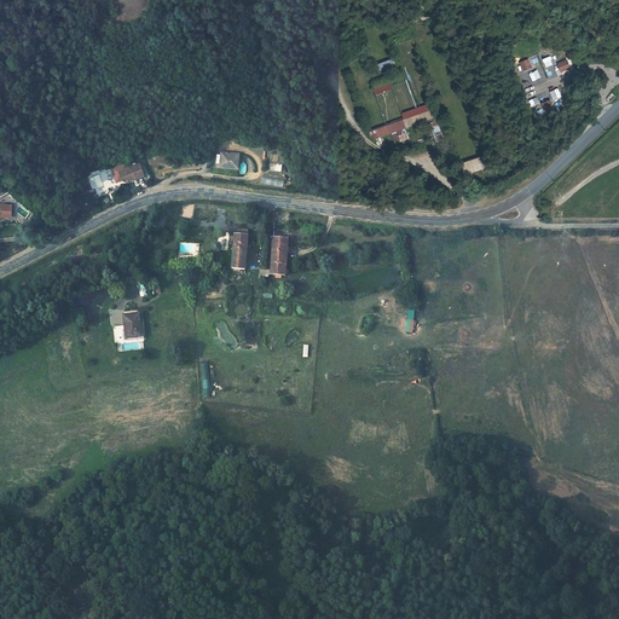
[(375,64),(377,73),(395,65),(393,58),(375,64)]
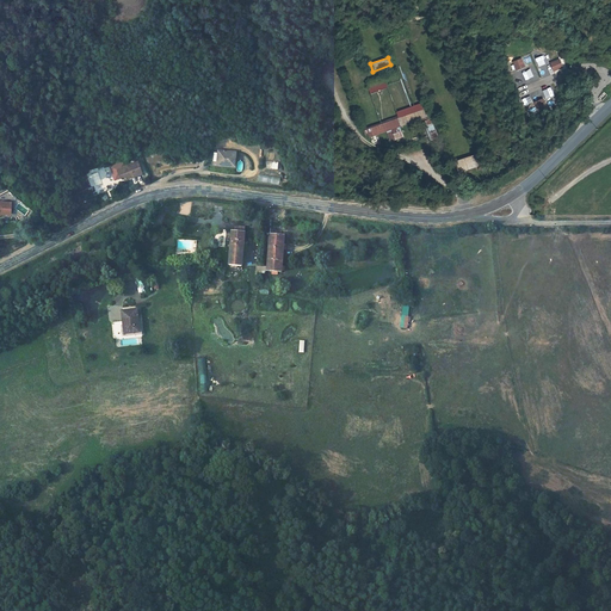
[(523,60),(514,63),(518,72),(526,67),(523,60)]
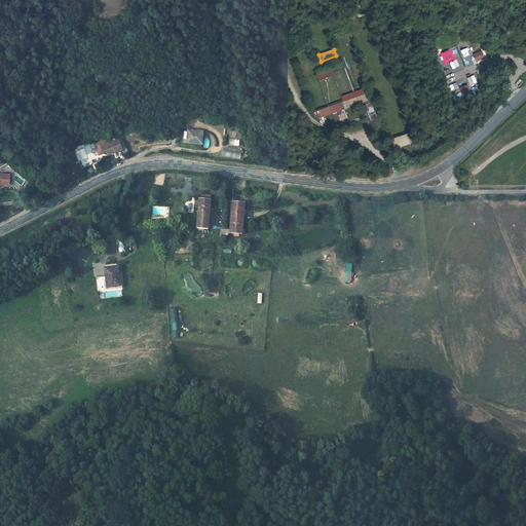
[(482,51),(474,55),(477,63),(485,59),(482,51)]
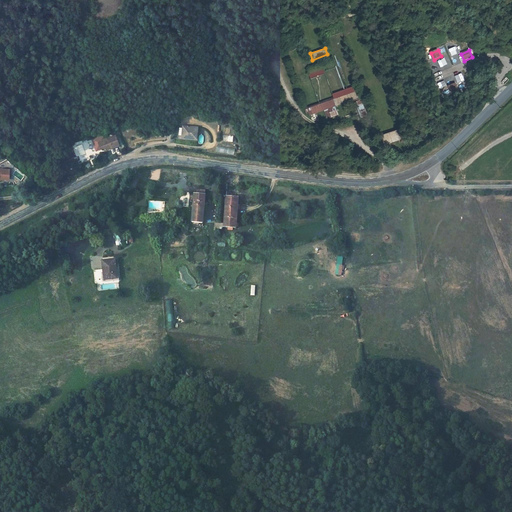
[(440,59),(443,66),(450,64),(448,56),(440,59)]
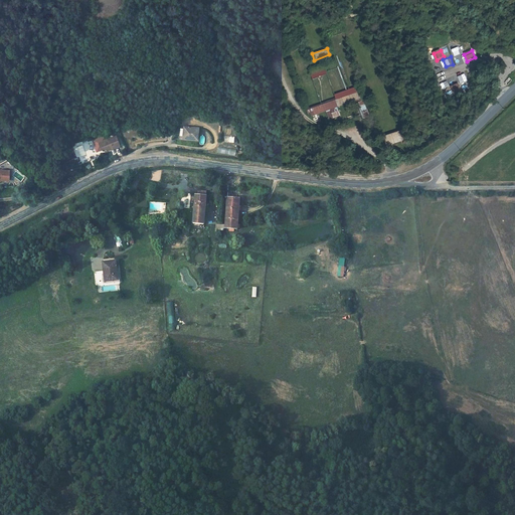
[(312,78),(326,74),(325,68),(310,72),(312,78)]
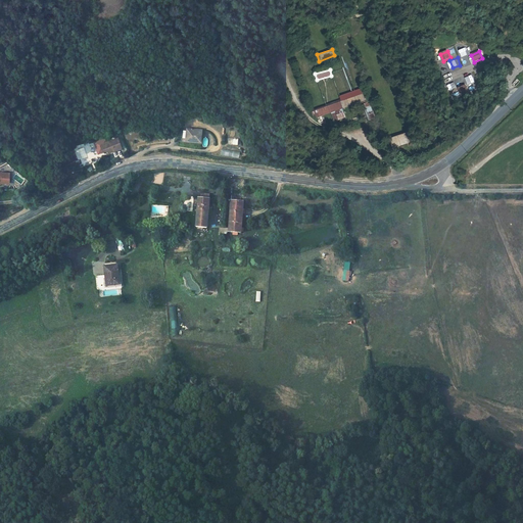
[(466,85),(458,89),(461,95),(469,92),(466,85)]
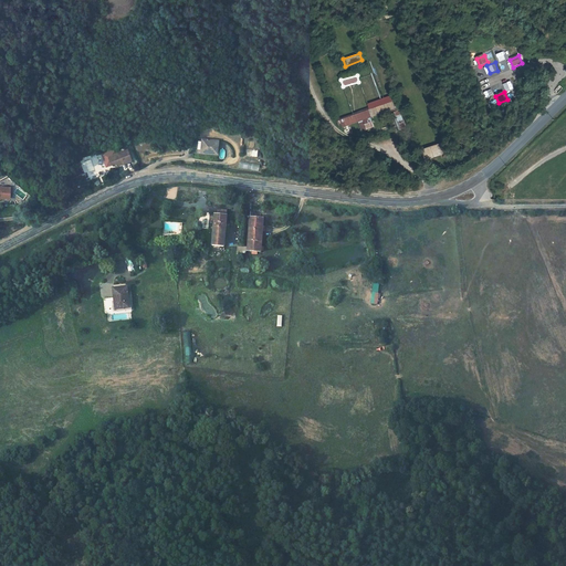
[(341,127),(358,122),(360,130),(373,127),(370,116),(395,108),(390,95),(366,103),(368,109),(337,118),(341,127)]
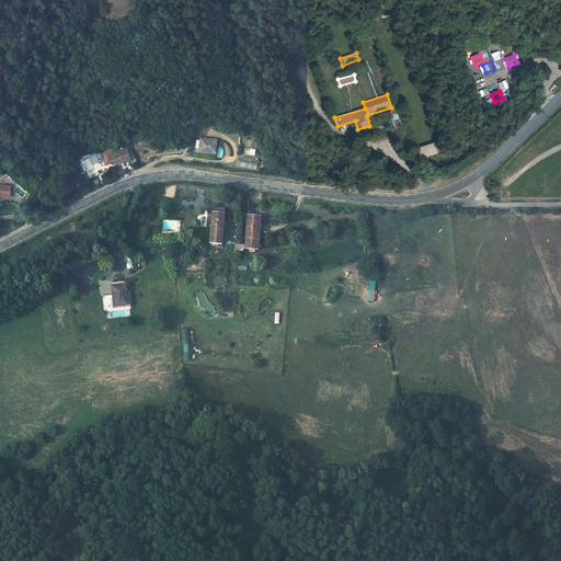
[(389,111),(395,128),(401,126),(396,109),(389,111)]
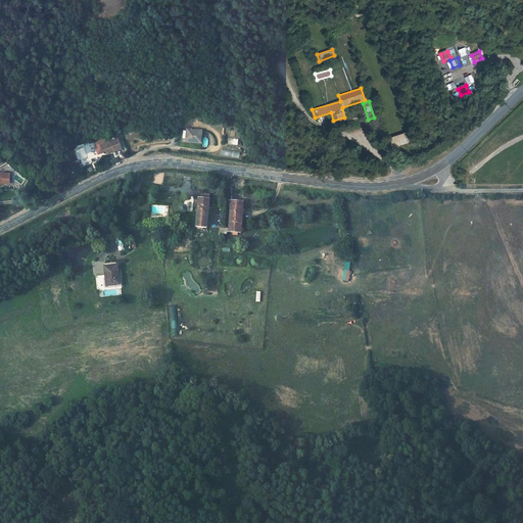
[(203,142),(205,131),(190,128),(188,140),(203,142)]
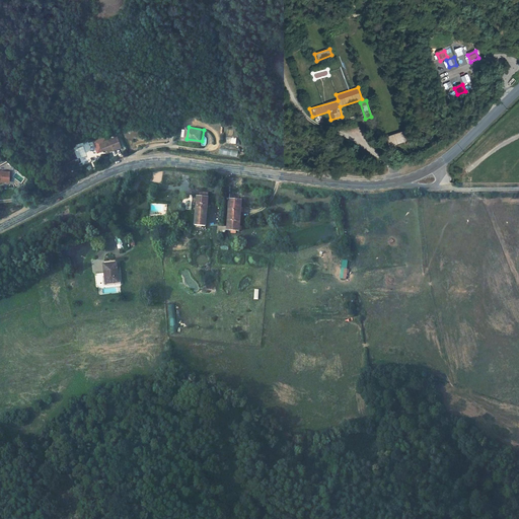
[(121,147),(118,137),(98,144),(101,153),(121,147)]
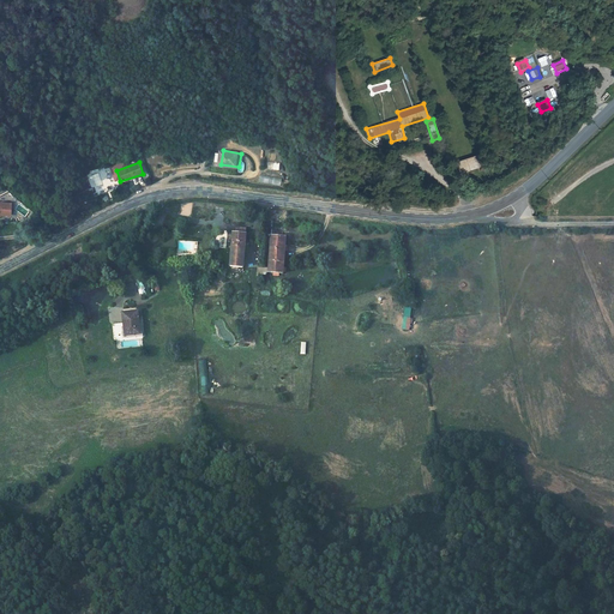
[(260,182),(281,186),(282,178),(262,175),(260,182)]
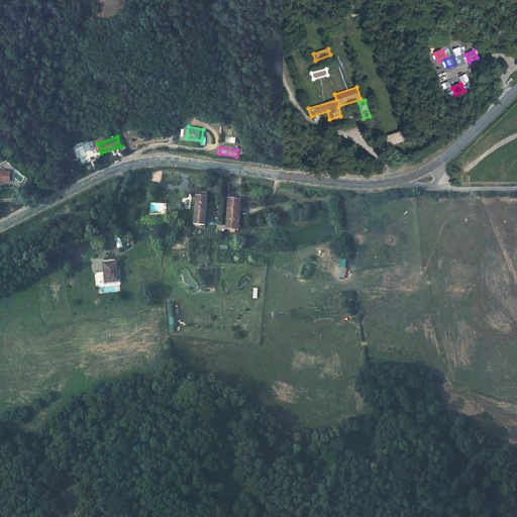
[(0,178),(3,179),(9,180),(9,172),(0,170),(0,178)]
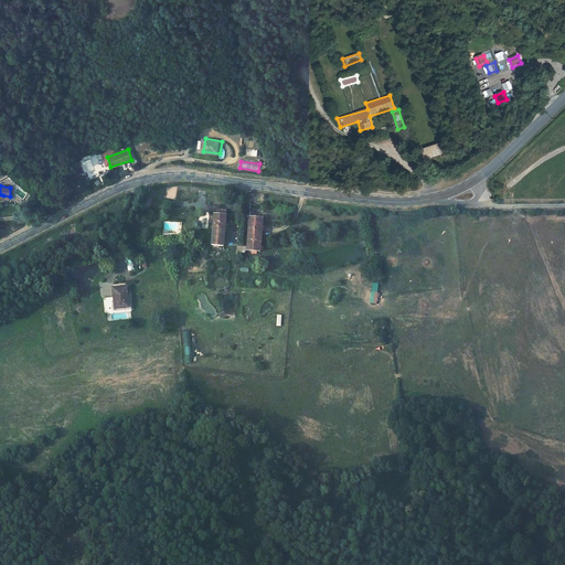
[(241,251),(244,252),(244,249),(260,251),(264,209),(251,208),(247,246),(241,245),(241,251)]
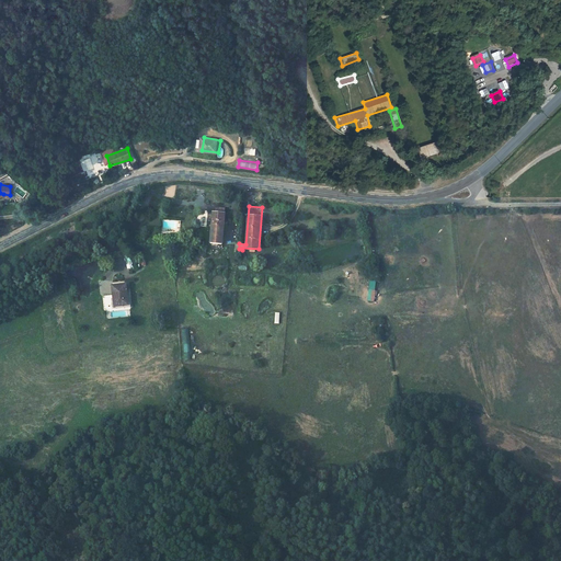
[(221,248),(225,210),(213,208),(213,214),(210,244),(215,245),(215,250),(221,250),(221,248)]
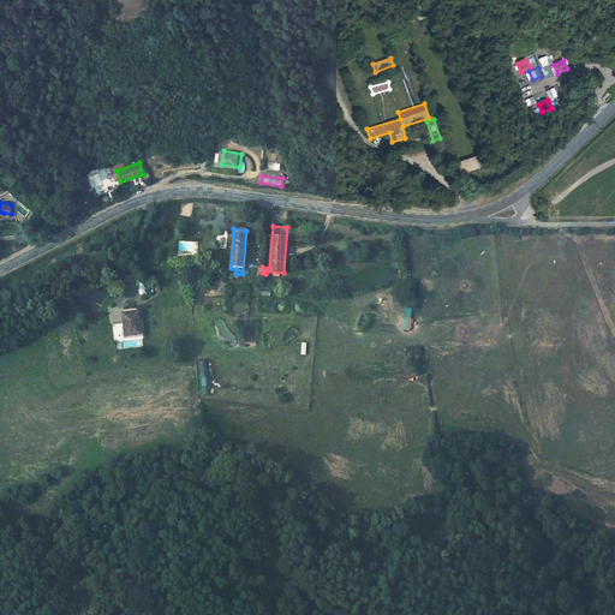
[(137,285),(141,297),(148,294),(144,282),(137,285)]
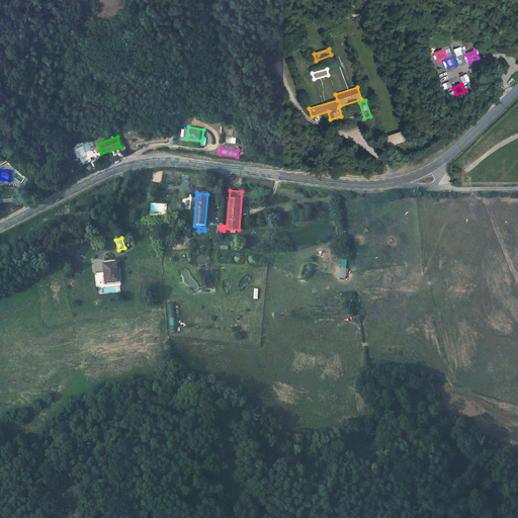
[(118,281),(116,262),(103,263),(105,282),(118,281)]
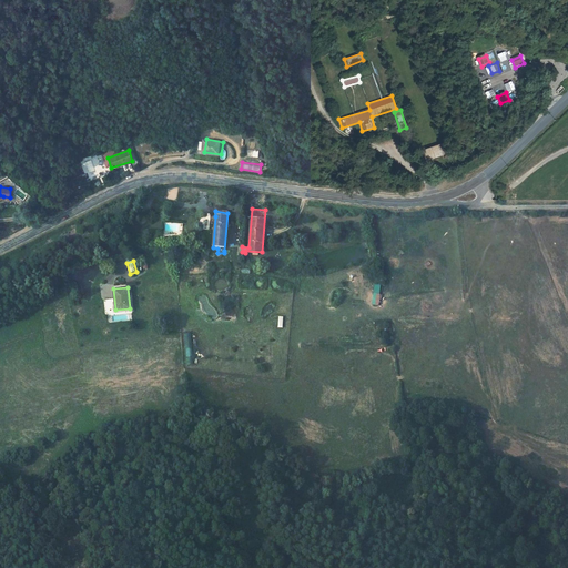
[(270,293),(237,291),(237,298),(270,300),(270,293)]
